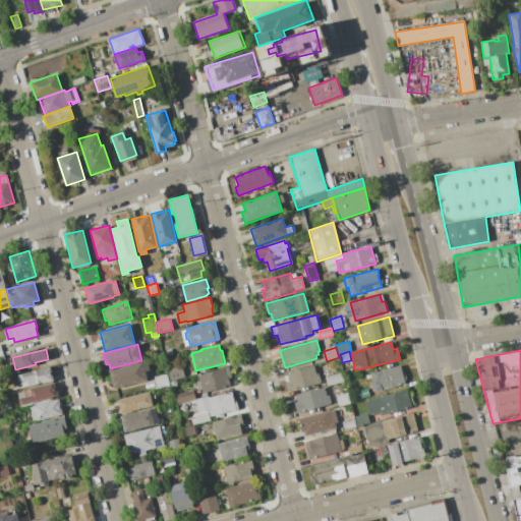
[(142,362),(147,381),(114,389),(109,370),(142,362)]
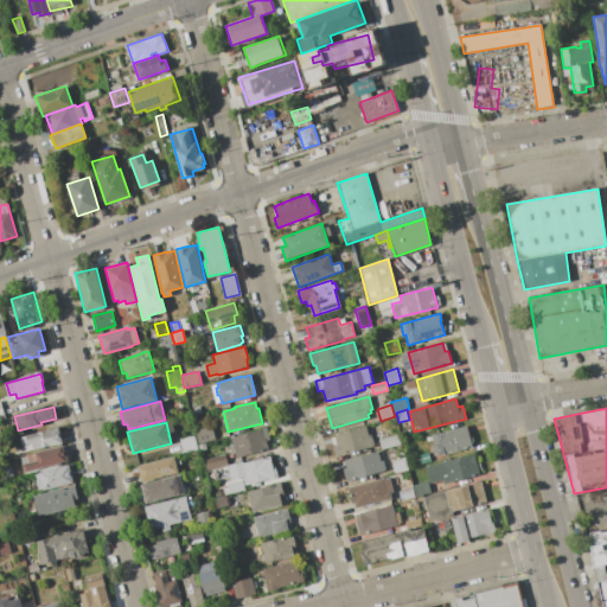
[(195,430),(212,426),(215,439),(198,443),(195,430)]
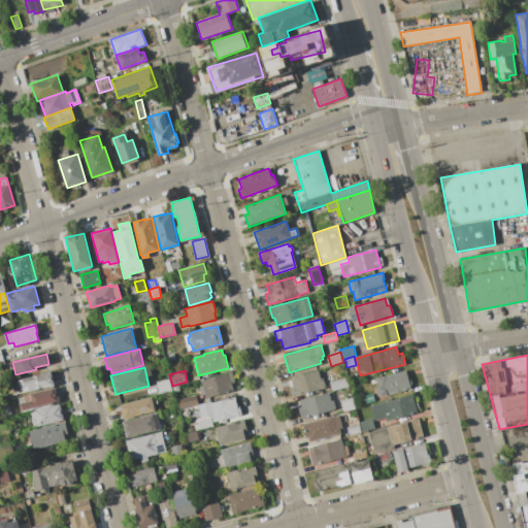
[(290,377),(319,370),(321,378),(323,377),(326,388),(295,396),(295,395),(292,396),(288,381),(291,380),(290,377)]
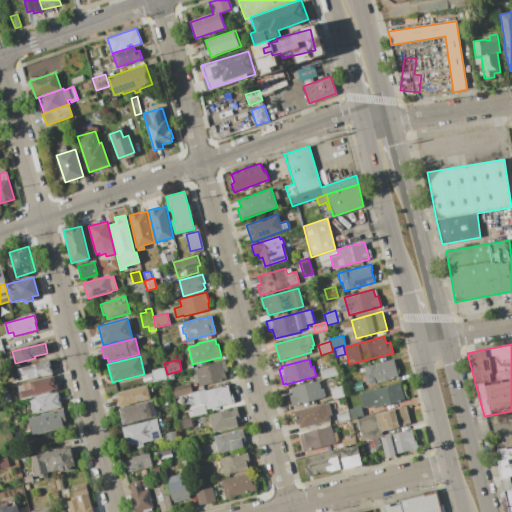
[(394,359),(398,376),(366,385),(364,376),(366,375),(364,367),(394,359)]
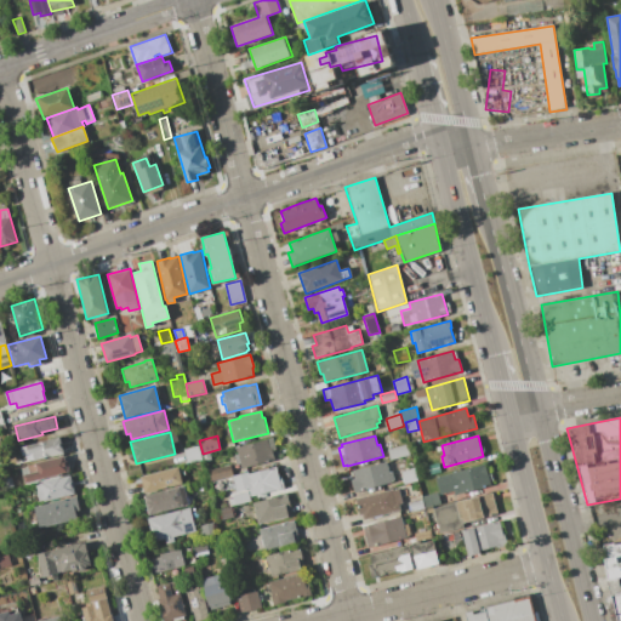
[(64,454),(35,461),(33,453),(23,455),(21,446),(60,437),(64,454)]
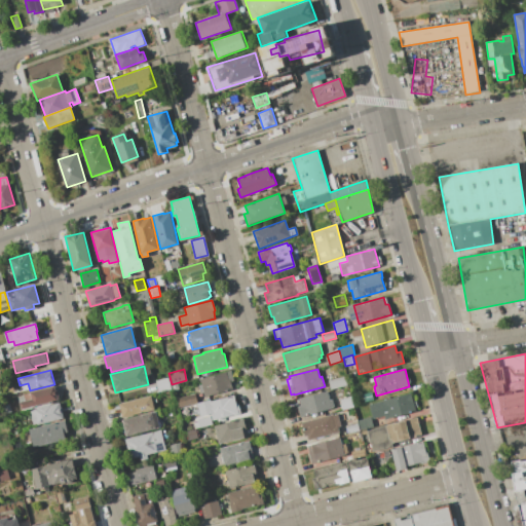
[(200,378),(231,371),(233,381),(230,381),(232,389),(204,396),(200,378)]
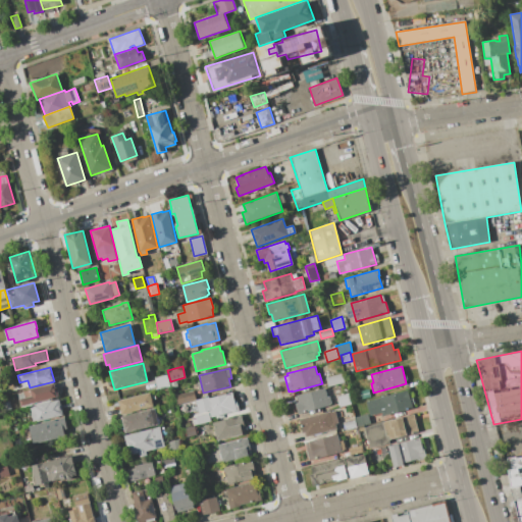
[(342,373),(345,382),(327,386),(325,378),(342,373)]
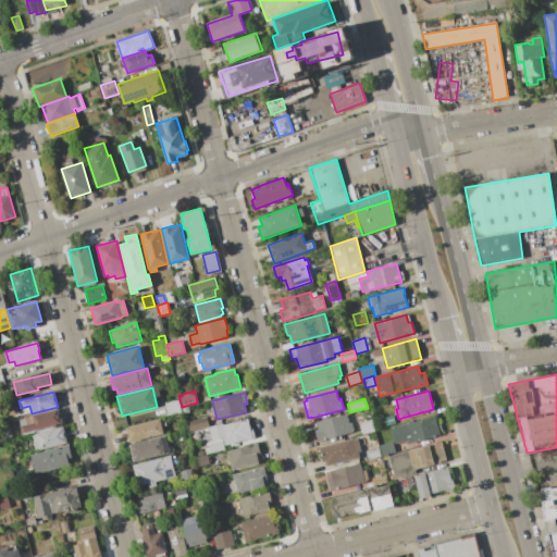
[(178,399),(182,413),(168,417),(164,403),(178,399)]
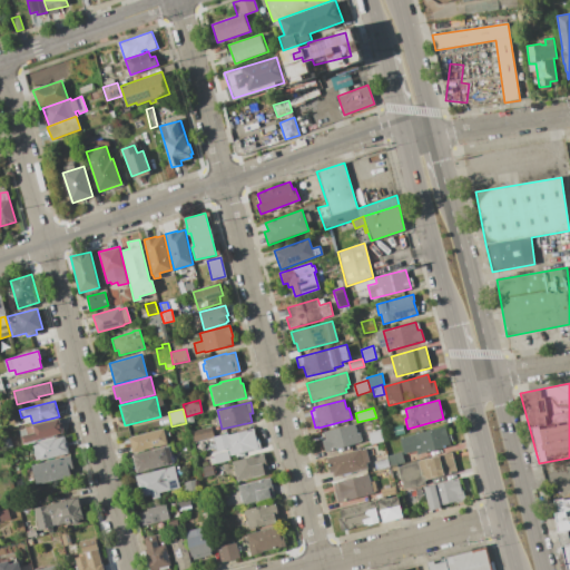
[(62,433),(23,444),(21,435),(27,434),(26,428),(32,425),(32,424),(59,418),(62,433)]
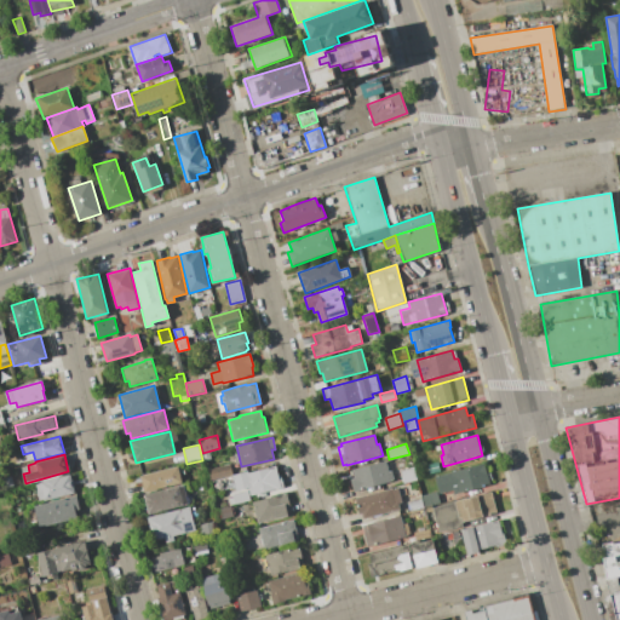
[(385,460),(391,481),(354,492),(350,476),(354,475),(352,470),(385,460)]
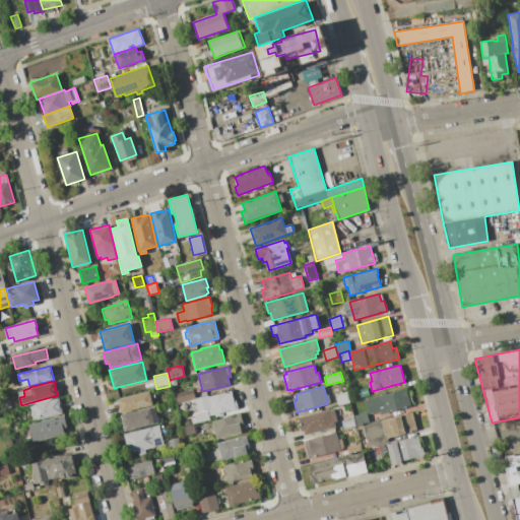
[(406,388),(411,406),(380,414),(379,410),(369,413),(365,400),(406,388)]
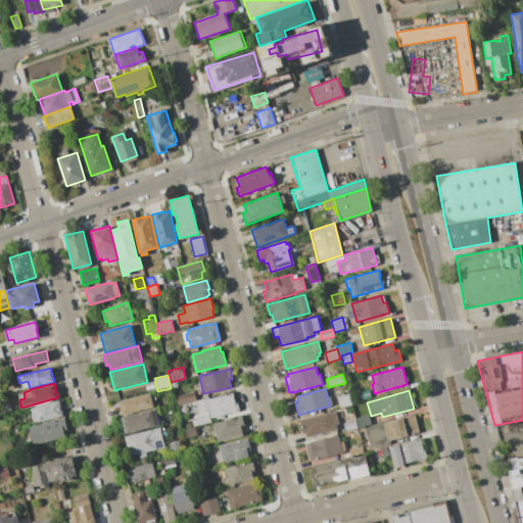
[(196,400),(177,406),(175,395),(194,391),(196,400)]
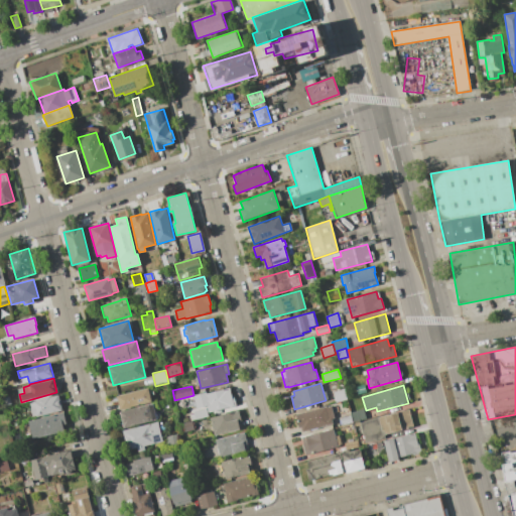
[(148,388),(151,401),(120,409),(117,396),(148,388)]
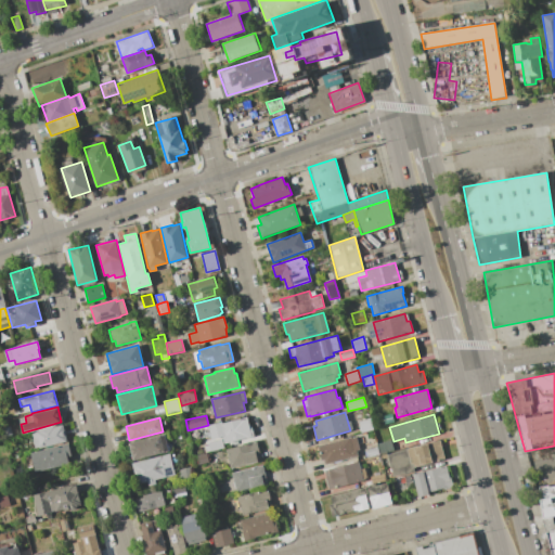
[(254,437),(224,443),(222,437),(211,439),(208,425),(222,422),(222,423),(247,417),(249,425),(252,425),(254,437)]
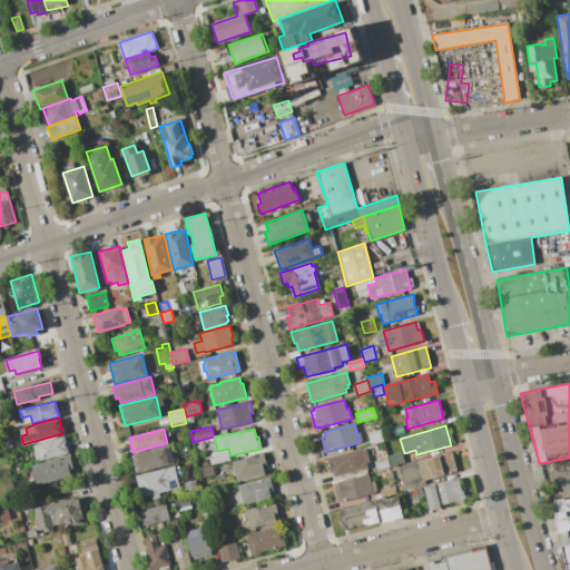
[(383,441),(371,444),(369,439),(381,435),(383,441)]
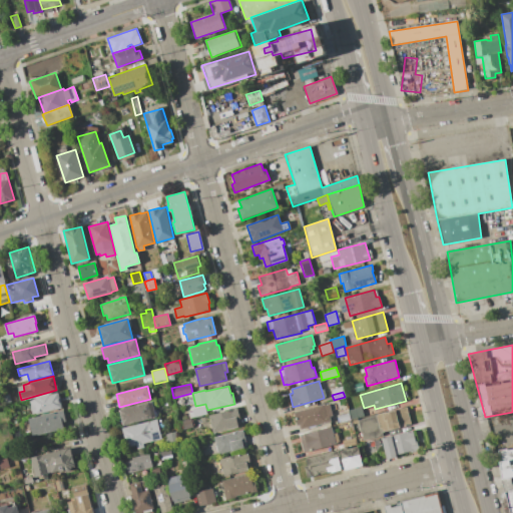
[(61,408),(37,414),(36,413),(33,414),(29,401),(33,400),(33,399),(36,398),(36,397),(50,394),(50,395),(58,393),(61,408)]
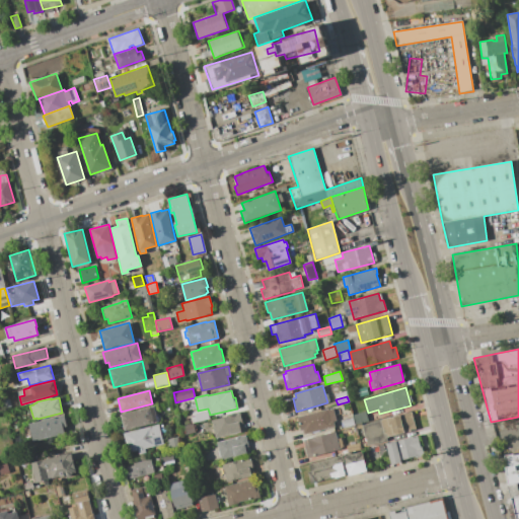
[(11,406),(5,409),(3,399),(9,398),(11,406)]
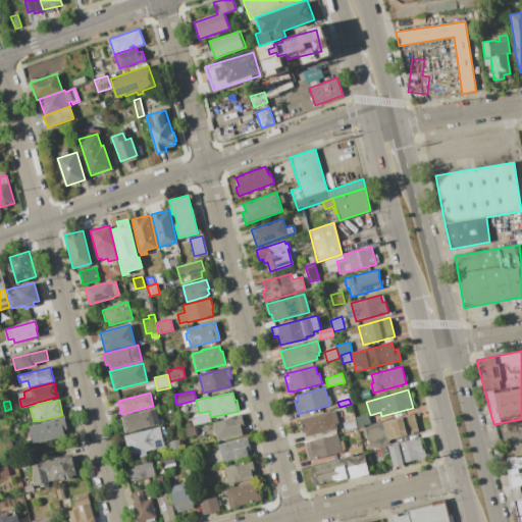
[(155,408),(159,425),(125,433),(121,417),(155,408)]
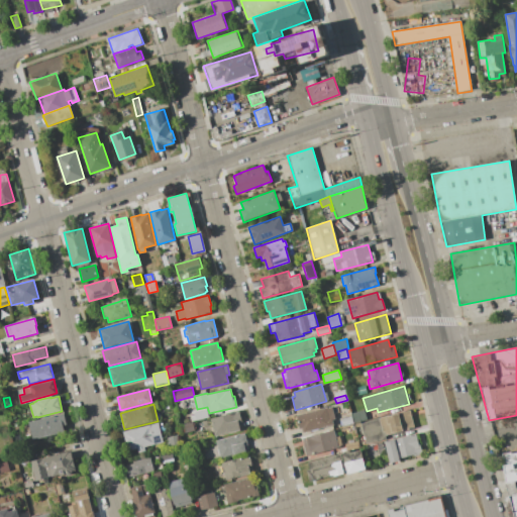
[(296,415),(326,407),(326,408),(332,406),(332,407),(337,405),(340,415),(336,416),(337,418),(332,420),(333,424),(301,433),(296,415)]
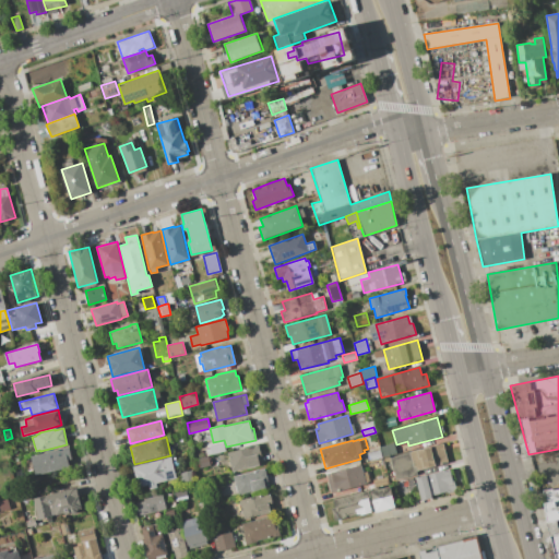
[(223,442),(225,451),(212,454),(210,445),(223,442)]
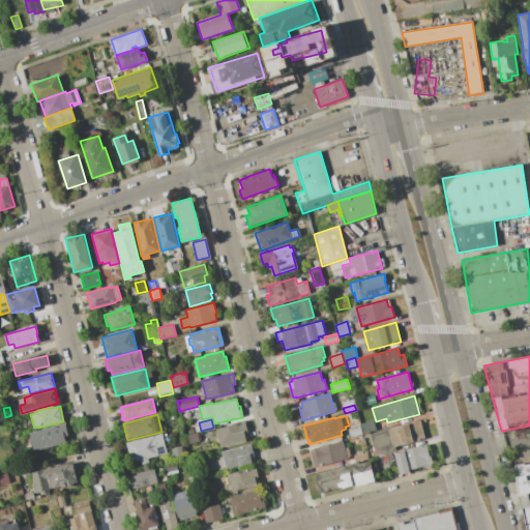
[(374,420),(376,430),(363,434),(360,423),(374,420)]
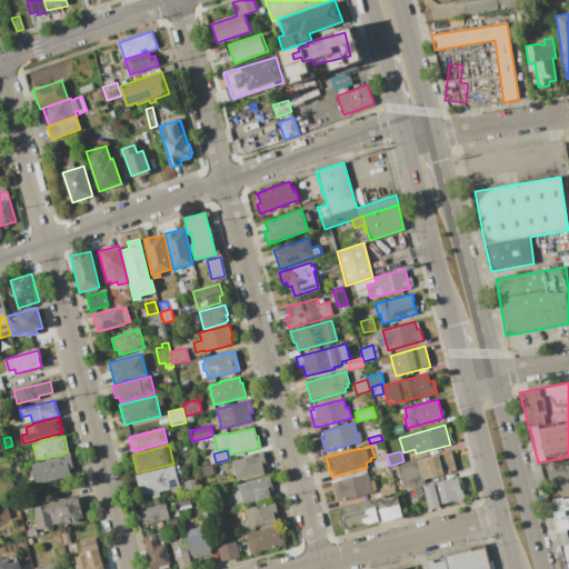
[(397,466),(451,451),(456,470),(425,479),(425,482),(403,489),(397,466)]
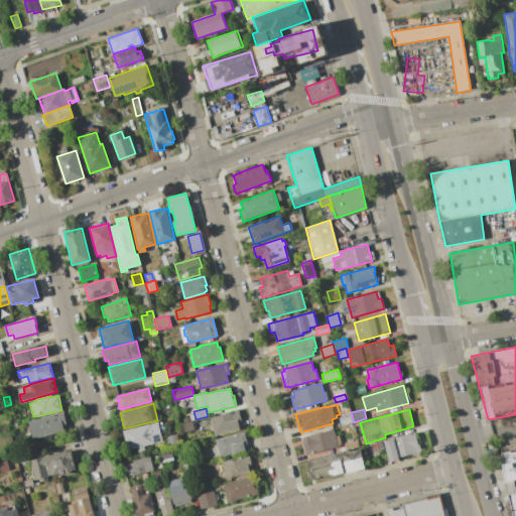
[(211,417),(239,411),(241,418),(240,418),(242,428),(215,434),(211,417)]
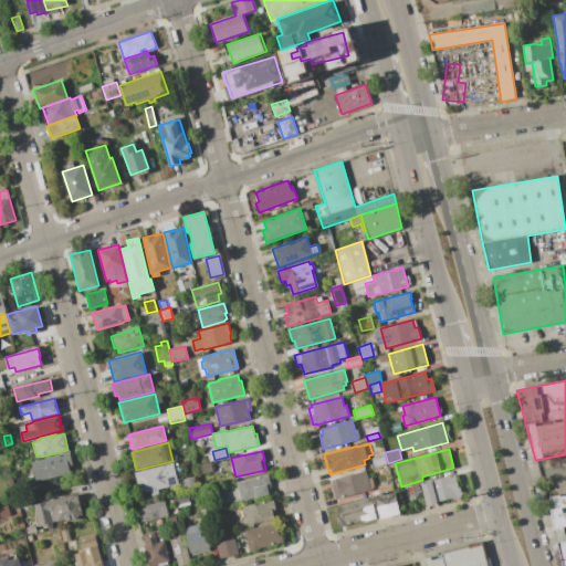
[(35,482),(31,462),(71,452),(74,464),(70,465),(71,473),(35,482)]
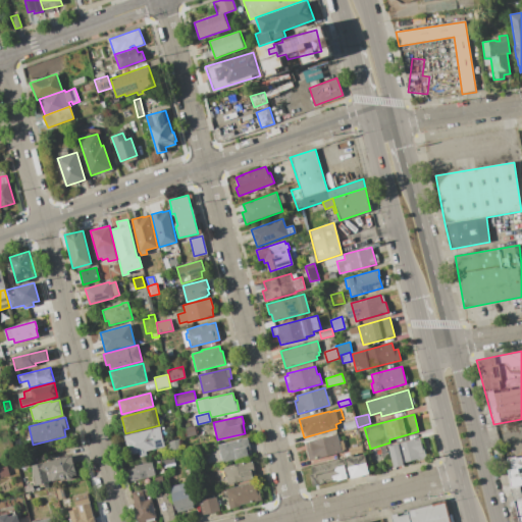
[(356,427),(346,430),(344,422),(354,419),(356,427)]
